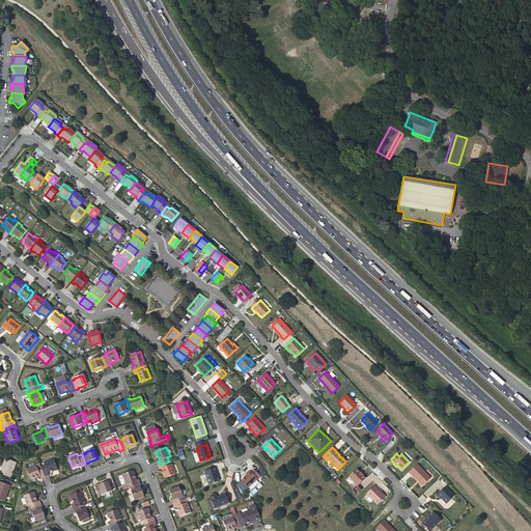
[(10,477),(16,463),(5,458),(0,474),(10,477)]
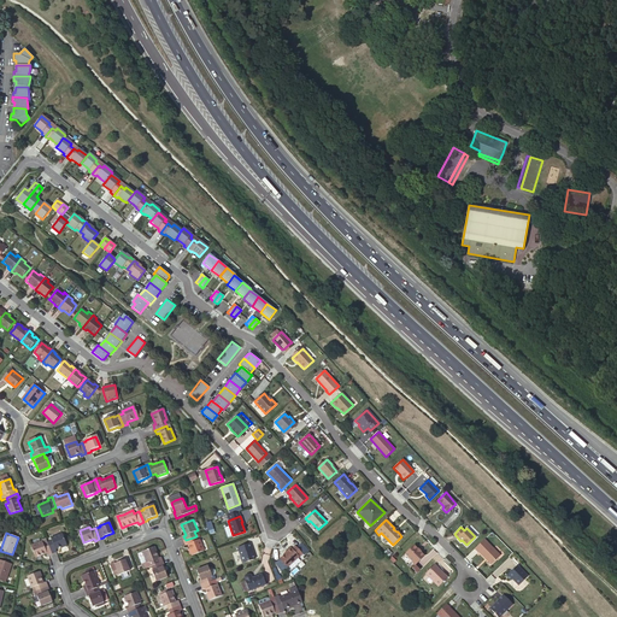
[(53,541),(48,542),(53,554),(58,552),(57,550),(68,546),(63,534),(52,538),(53,541)]
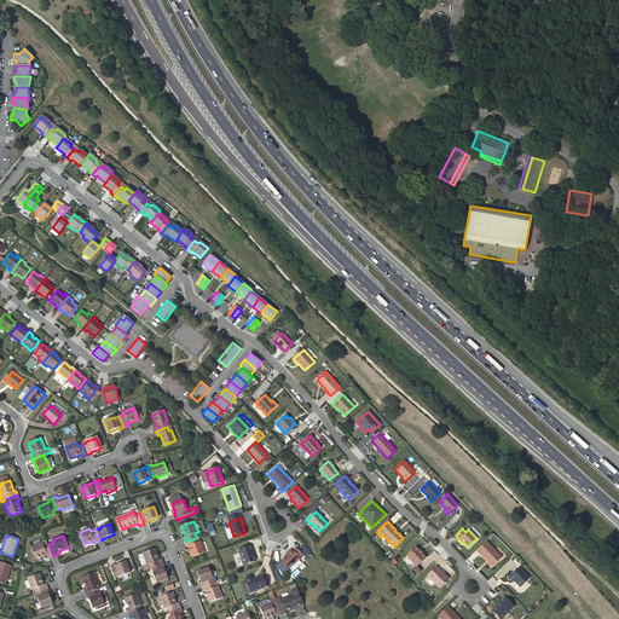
[(197,538),(186,542),(187,547),(190,545),(194,556),(206,551),(202,542),(198,542),(197,538)]
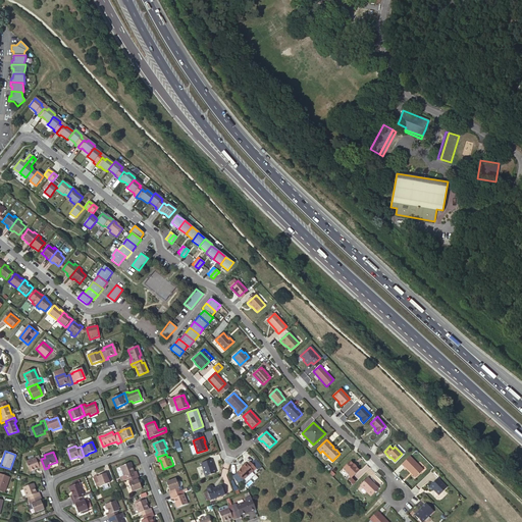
[(409,456),(401,464),(404,467),(405,467),(415,477),(423,470),(409,456)]
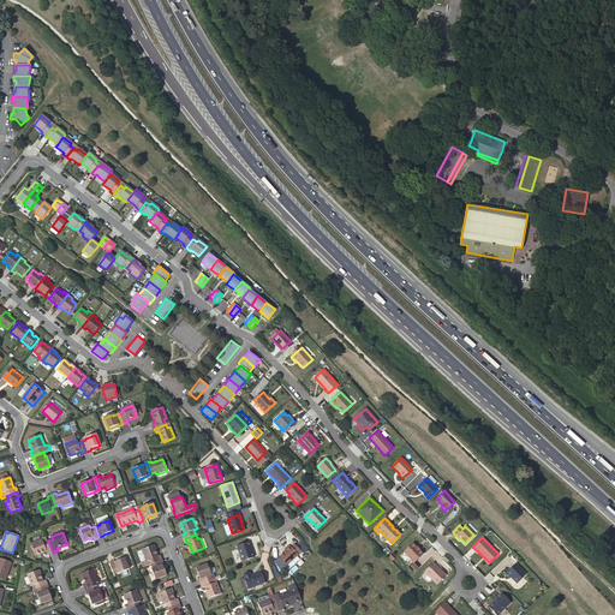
[(53,553),(48,541),(45,543),(42,539),(31,544),(36,556),(47,551),(48,554),(53,553)]
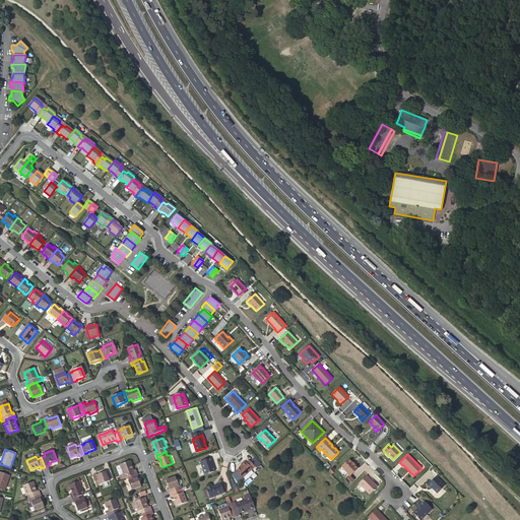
[(256,467),(260,464),(254,457),(250,460),(256,467)]
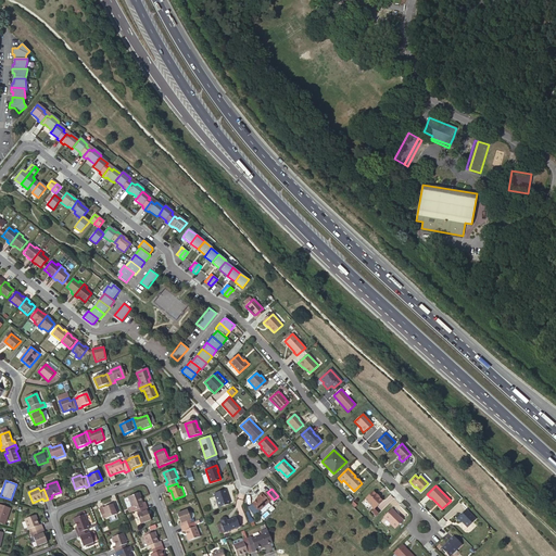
[(225,490),(214,494),(216,501),(218,507),(230,504),(225,490)]
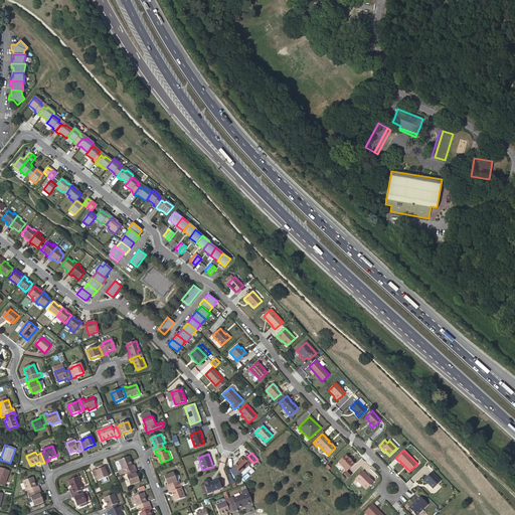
[(240,473),(251,463),(245,456),(243,459),(242,458),(239,461),(239,462),(234,467),(240,473)]
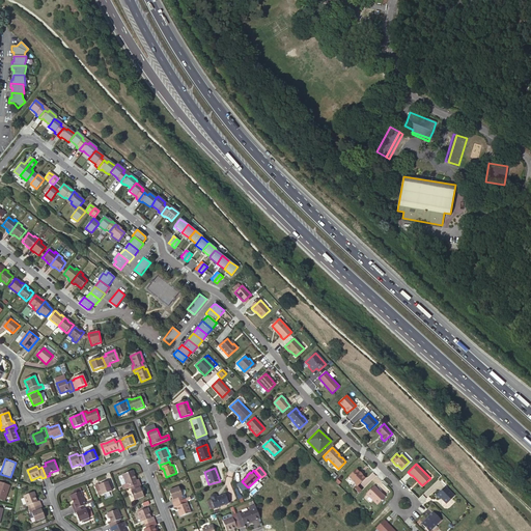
[(348,477),(357,486),(365,479),(362,475),(359,472),(359,473),(356,470),(348,477)]
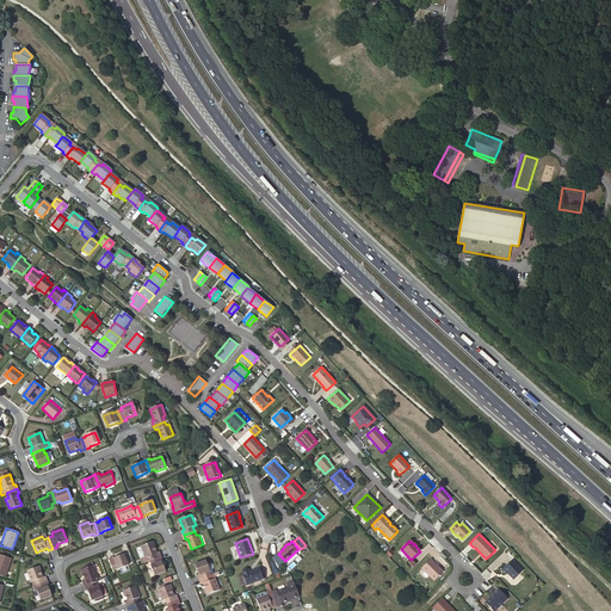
[(142,563),(152,560),(162,555),(160,551),(159,551),(154,542),(142,547),(147,556),(141,559),(142,563)]
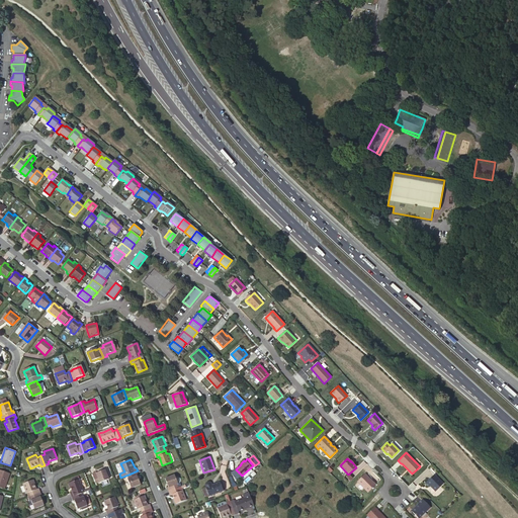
[(0,486),(5,488),(10,473),(0,469),(0,486)]
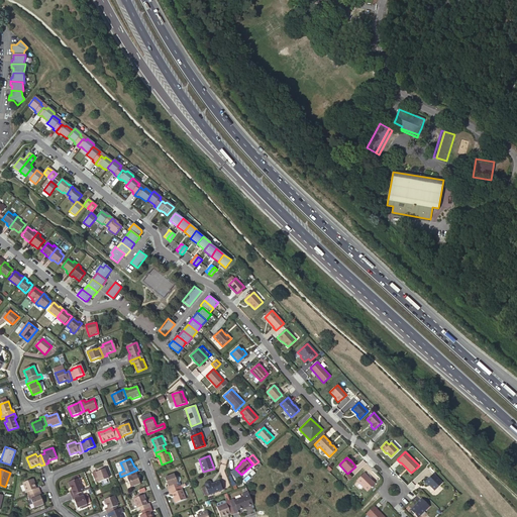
[(108,479),(104,469),(96,473),(96,472),(92,473),(95,483),(99,481),(99,482),(108,479)]
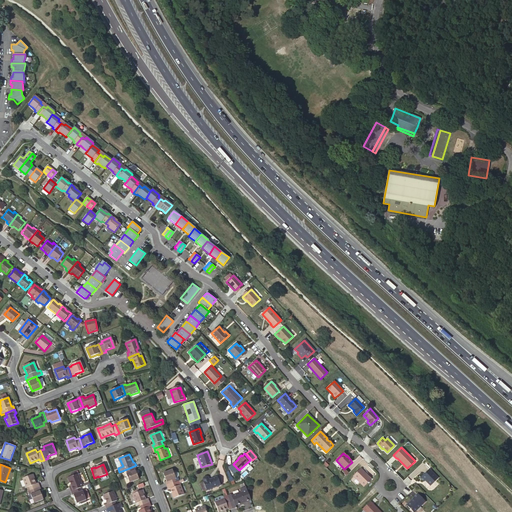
[(136,465),(127,469),(128,473),(127,473),(131,482),(140,478),(136,469),(137,469),(136,465)]
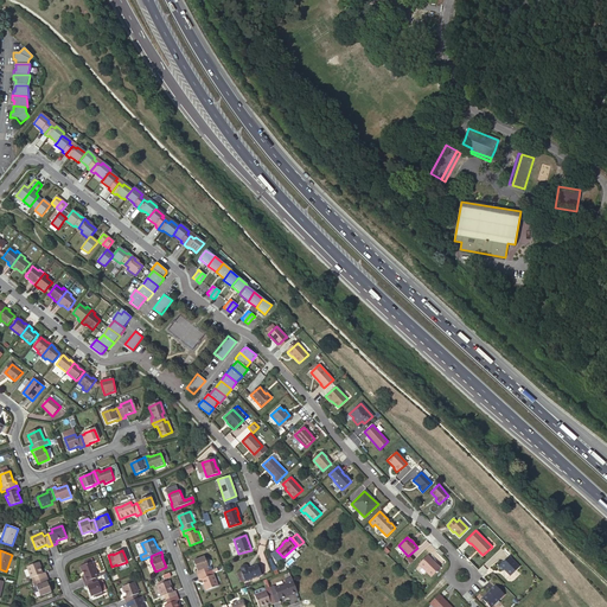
[(428,555),(419,564),(432,576),(440,568),(428,555)]
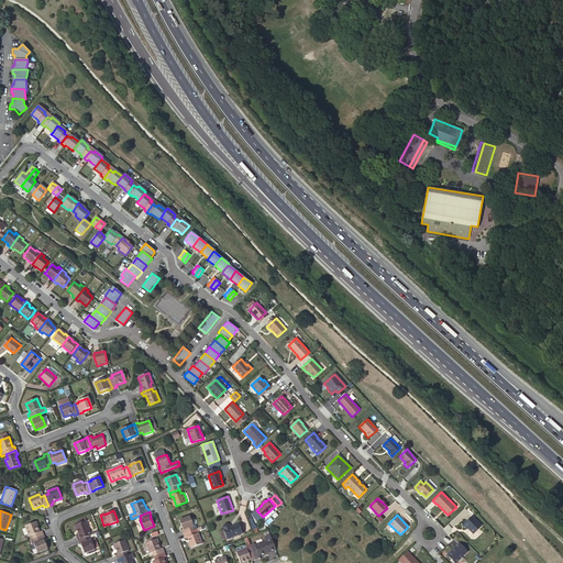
[(184,529),(185,533),(196,529),(194,525),(195,525),(192,519),(191,516),(180,519),(185,529),(184,529)]
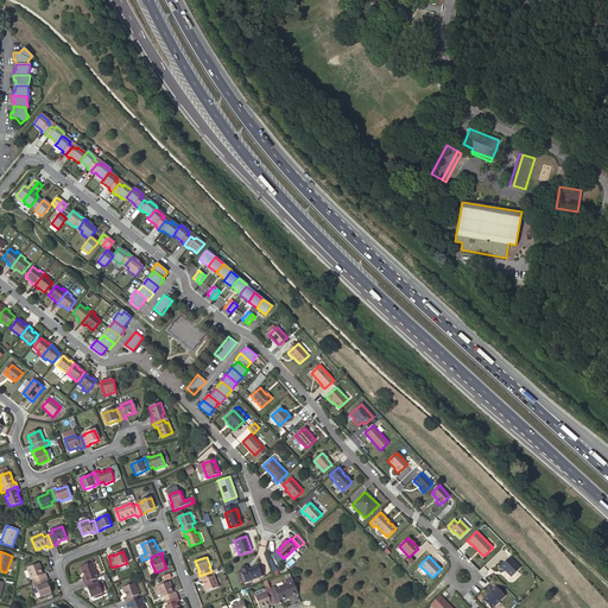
[(511,577),(520,568),(510,557),(499,568),(504,571),(505,570),(507,572),(507,574),(511,577)]
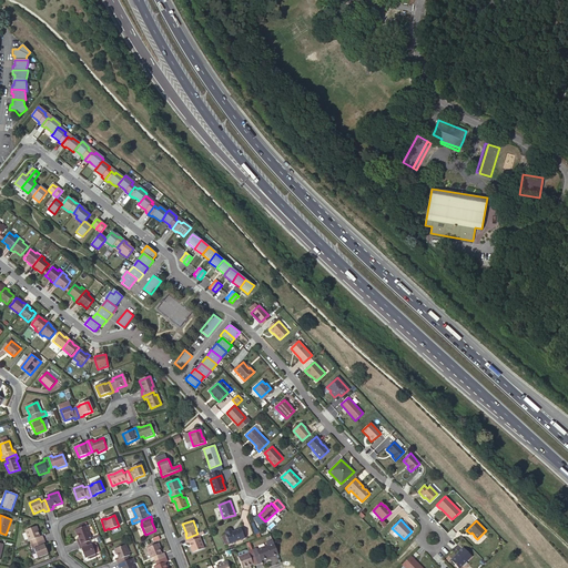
[(78,545),(89,540),(87,537),(90,536),(87,526),(74,530),(79,540),(77,540),(78,545)]
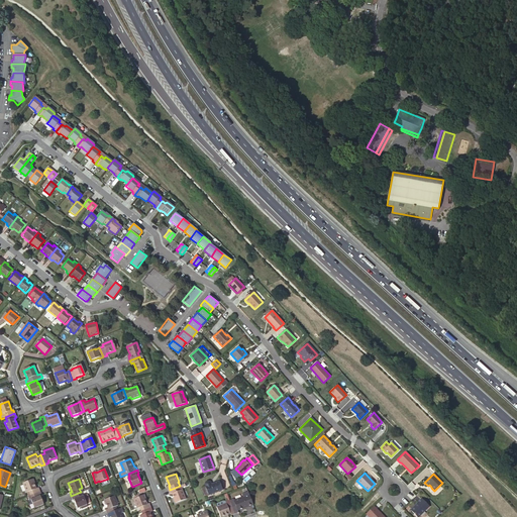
[(28,492),(30,495),(39,492),(37,488),(35,489),(32,480),(22,484),(26,493),(28,492)]
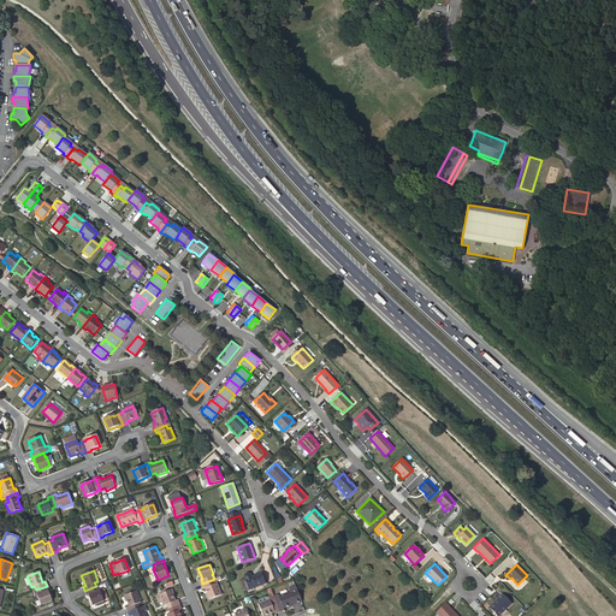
[(249,590),(265,584),(261,573),(252,578),(250,574),(248,573),(244,574),(244,576),(244,580),(249,590)]
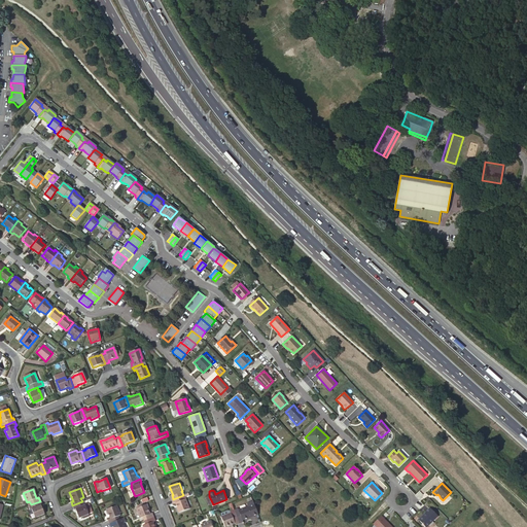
[(183,495),(173,499),(175,502),(177,502),(180,511),(190,506),(187,498),(184,499),(183,495)]
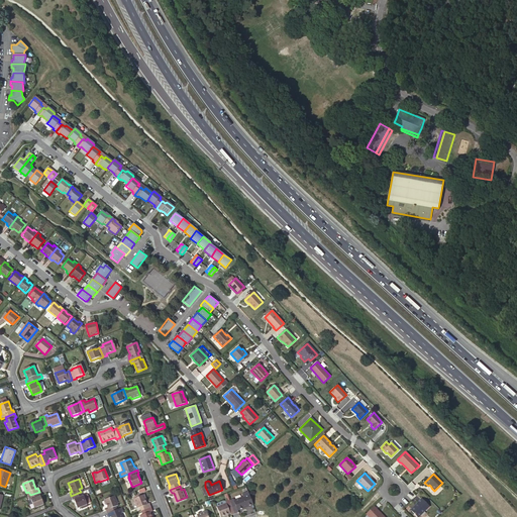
[(232,500),(233,503),(237,513),(241,511),(240,509),(249,506),(255,504),(250,491),(244,493),(245,496),(236,500),(236,498),(232,500)]
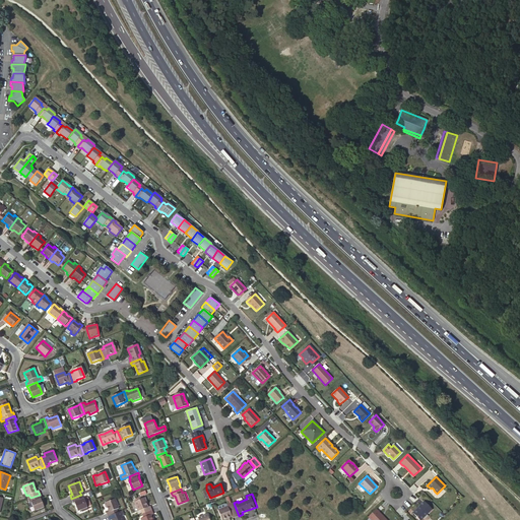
[(40,495),(30,498),(31,502),(30,502),(35,511),(44,507),(41,499),(40,495)]
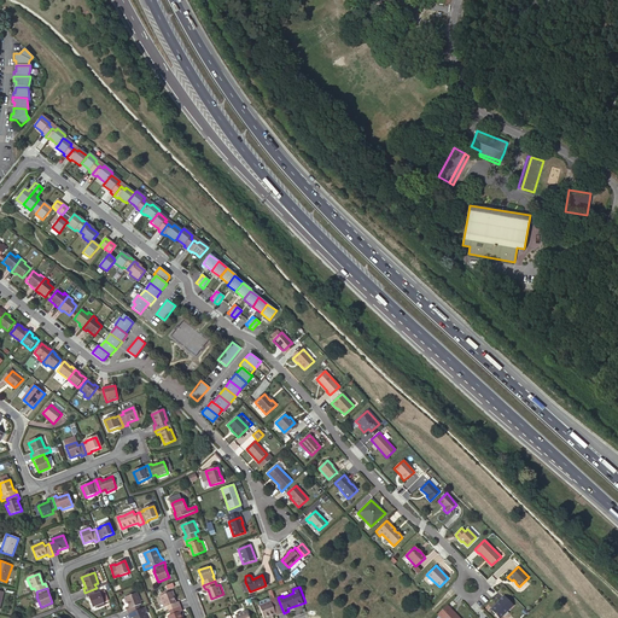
[(98,593),(97,588),(85,593),(87,598),(88,598),(92,607),(97,606),(103,602),(99,593),(98,593)]
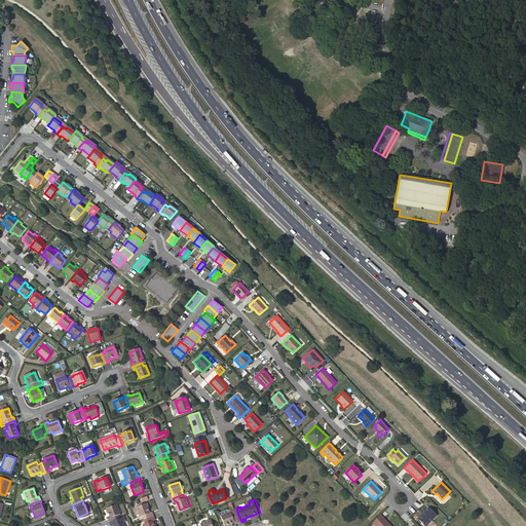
[(144,516),(145,519),(154,515),(153,512),(151,513),(147,503),(137,508),(141,517),(144,516)]
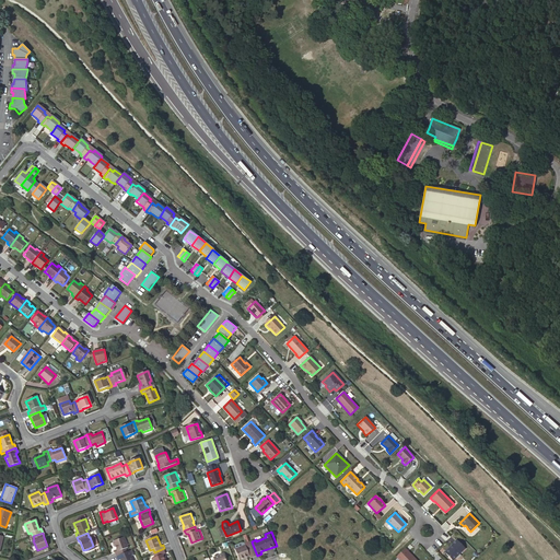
[(115,552),(117,556),(127,552),(126,548),(128,547),(125,537),(113,541),(117,551),(115,552)]
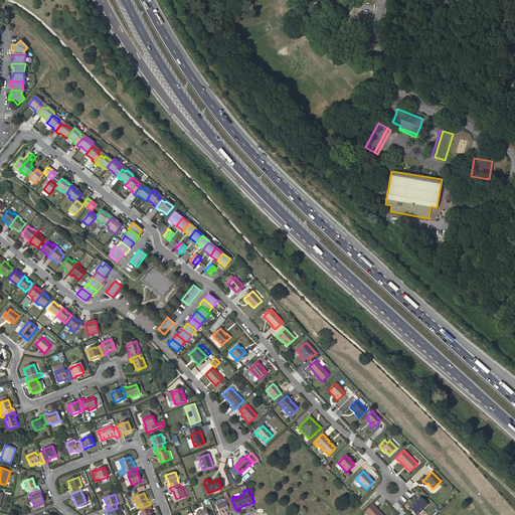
[(408,508),(415,514),(416,514),(427,505),(419,497),(415,501),(408,508)]
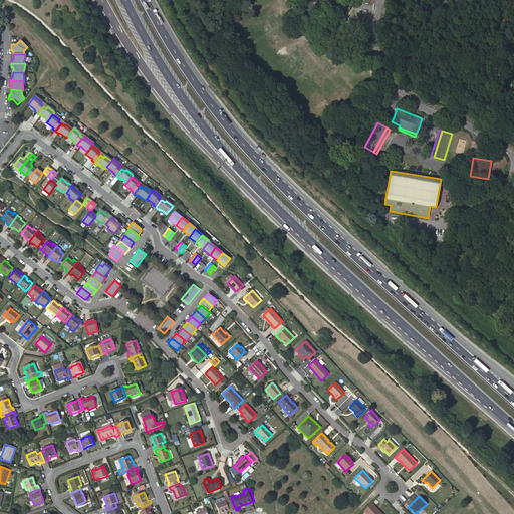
[(236,510),(232,500),(231,497),(227,498),(228,500),(219,503),(223,513),(232,509),(232,511),(236,510)]
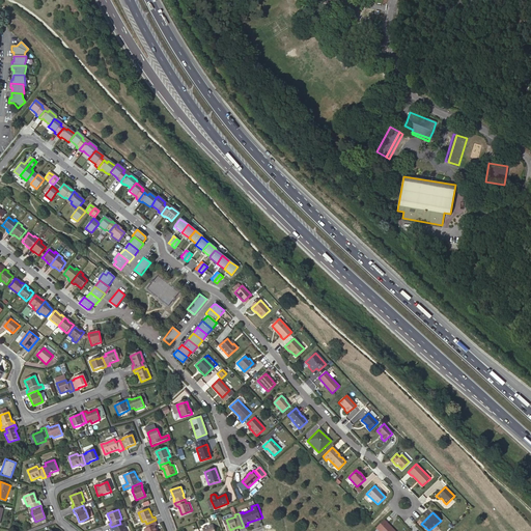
[(156,520),(146,524),(147,528),(145,529),(145,530),(158,530),(156,525),(158,524),(156,520)]
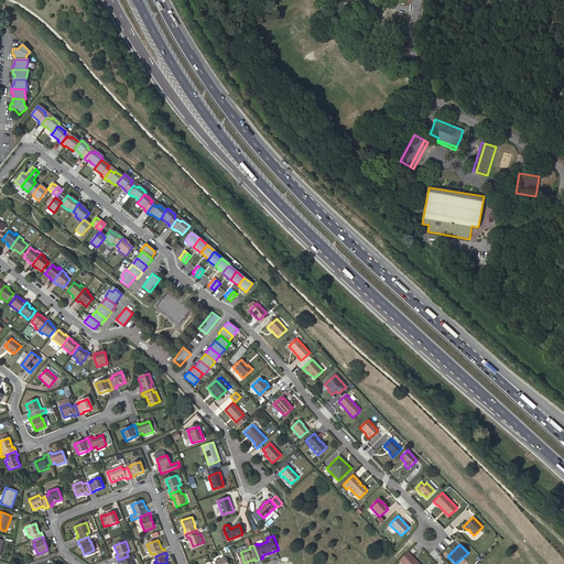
[(399,561),(402,563),(419,563),(416,561),(415,562),(407,553),(399,561)]
